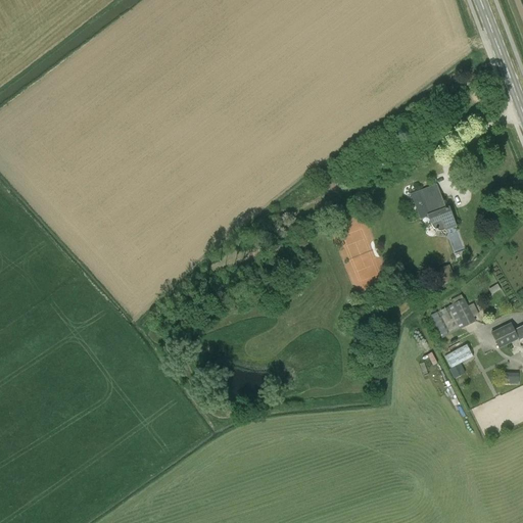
[(443,230),(444,230),(455,226),(448,207),(443,209),(441,204),(443,204),(436,185),(411,195),(420,220),(428,217),(431,225),(432,227),(433,228),(435,229),(436,230),(437,230),(439,230),(440,230),(441,230),(443,230)]
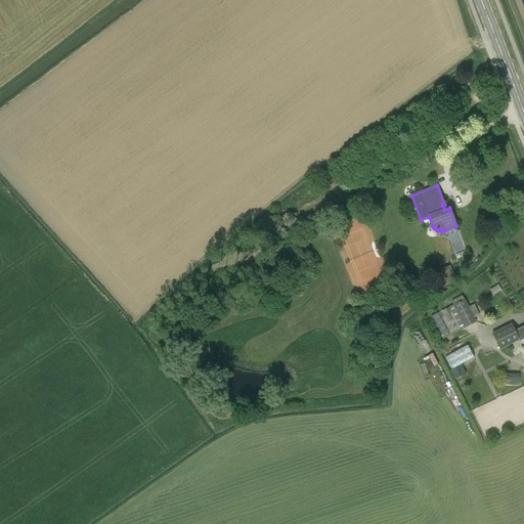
[(492,294),(501,290),(498,286),(490,290),(492,294)]
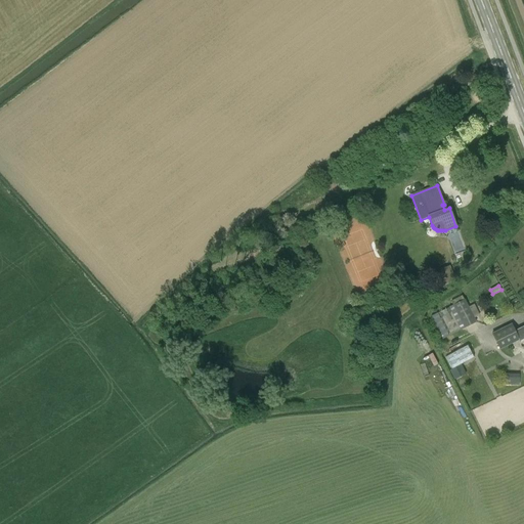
[(464,329),(476,322),(474,318),(480,316),(474,305),(469,308),(465,299),(452,305),(464,329)]
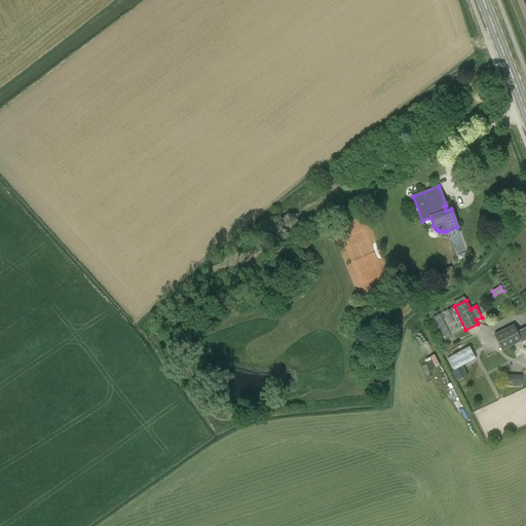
[(521,343),(525,340),(525,327),(517,331),(514,325),(493,335),(501,351),(521,341),(521,343)]
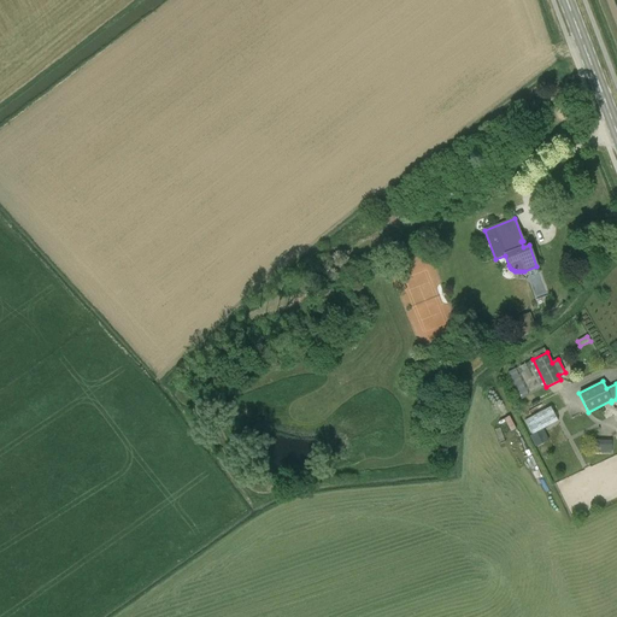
[(557,421),(550,407),(526,419),(532,434),(557,421)]
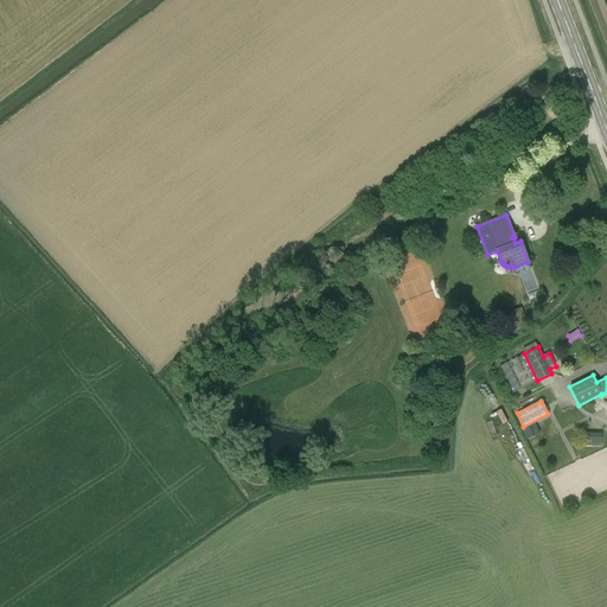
[(526,440),(534,436),(528,426),(521,429),(526,440)]
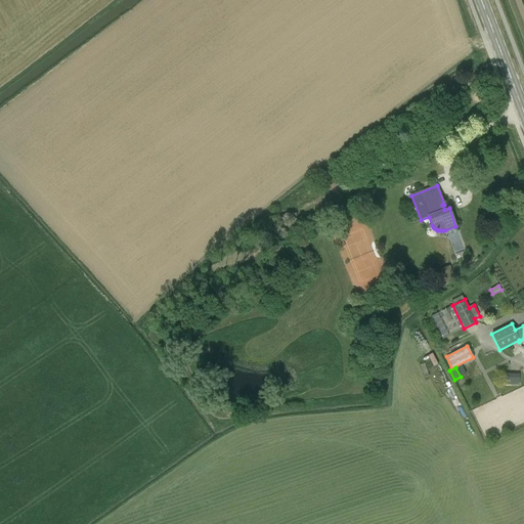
[(520,377),(506,376),(505,384),(520,385),(520,377)]
